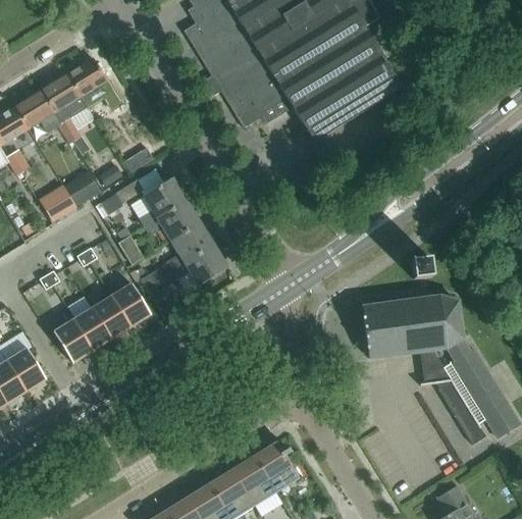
[(380,17),(369,0),(189,0),(193,6),(187,9),(195,22),(183,30),(213,80),(207,83),(213,94),(219,91),(243,127),(261,116),(265,123),(291,108),(312,143),(402,89),(364,28),(380,17)]
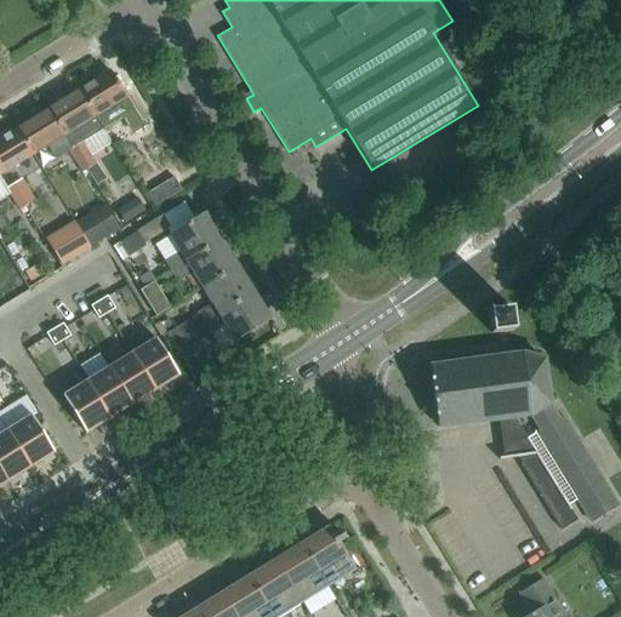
[(134,108),(126,96),(110,69),(79,89),(95,115),(112,104),(118,115),(123,113),(132,129),(142,123),(134,108)]
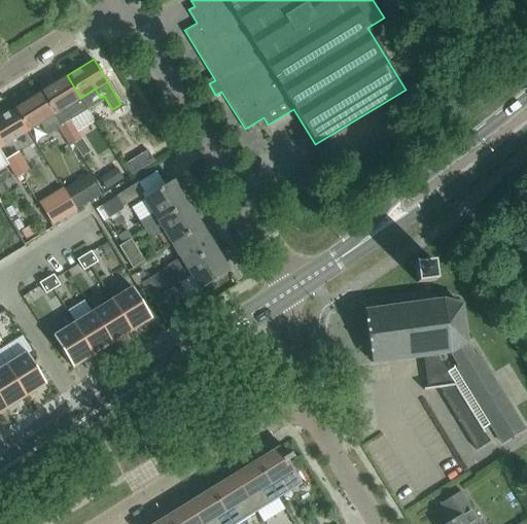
[(85,106),(80,98),(67,75),(40,91),(54,113),(61,124),(58,126),(58,127),(63,135),(75,128),(68,116),(85,106)]
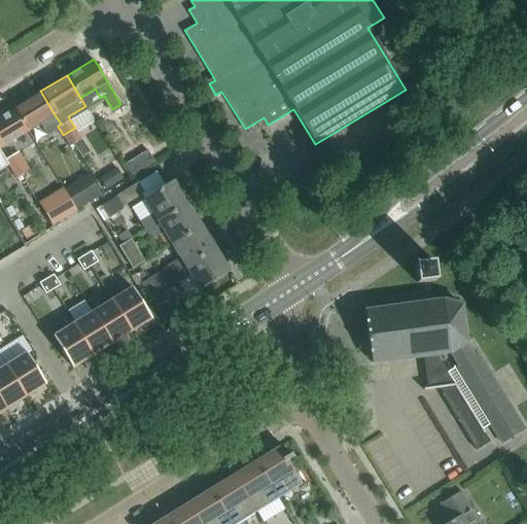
[(61,124),(54,113),(40,91),(13,107),(28,130),(40,121),(47,133),(58,127),(58,126),(61,124)]
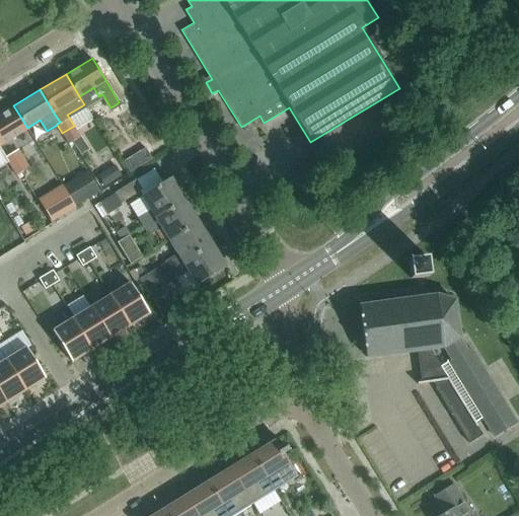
[(0,141),(1,144),(27,128),(13,105),(0,114),(0,141)]
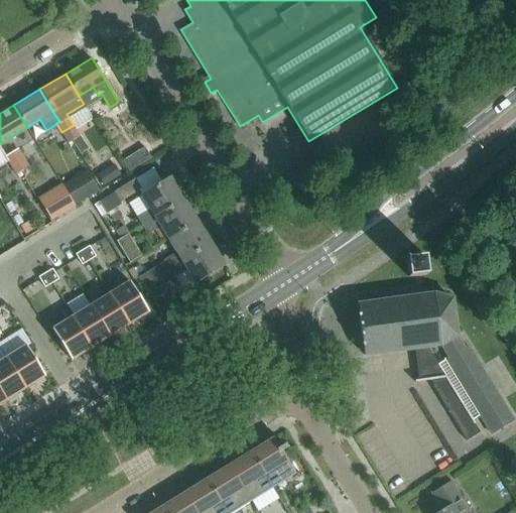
[(80,134),(76,127),(74,125),(61,132),(68,141),(72,139),(80,134)]
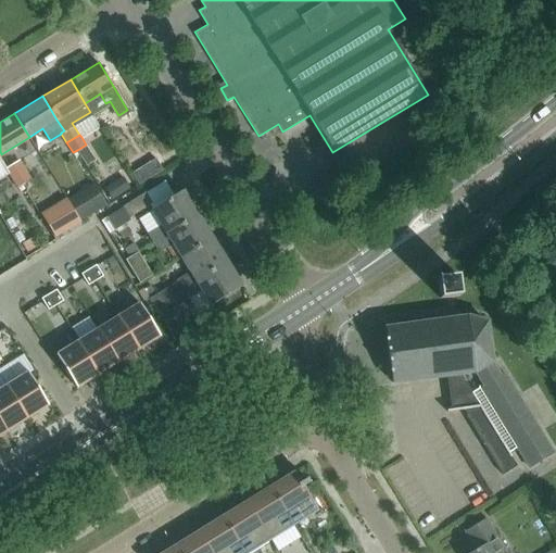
[(138,183),(162,167),(155,156),(131,171),(138,183)]
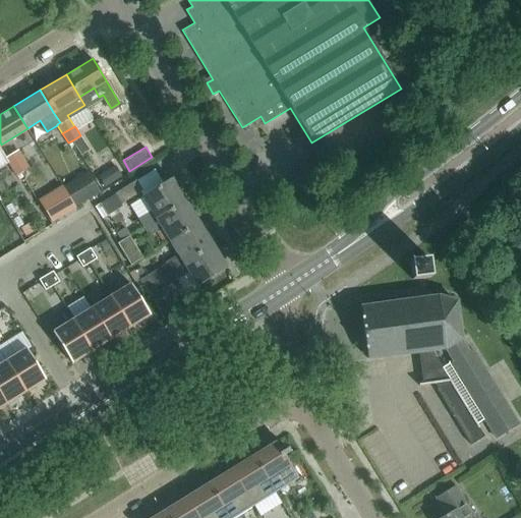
[(10,166),(22,158),(17,149),(5,156),(10,166)]
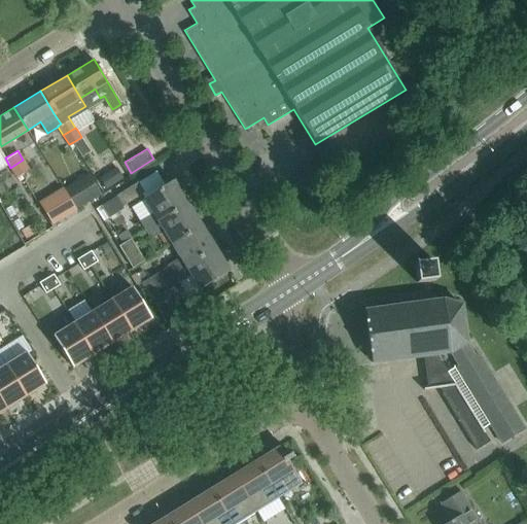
[(23,160),(10,168),(16,177),(29,169),(23,160)]
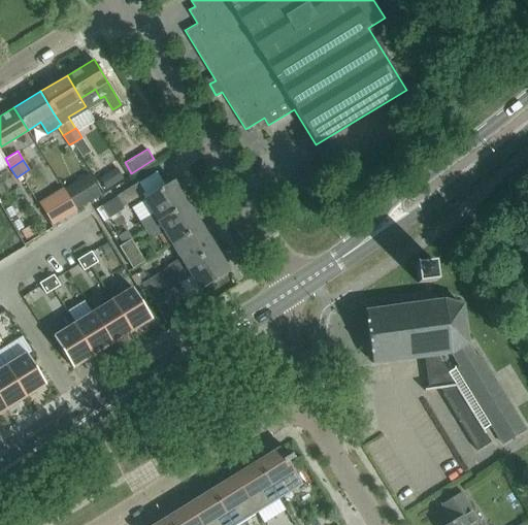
[(101,172),(109,189),(122,182),(113,165),(101,172)]
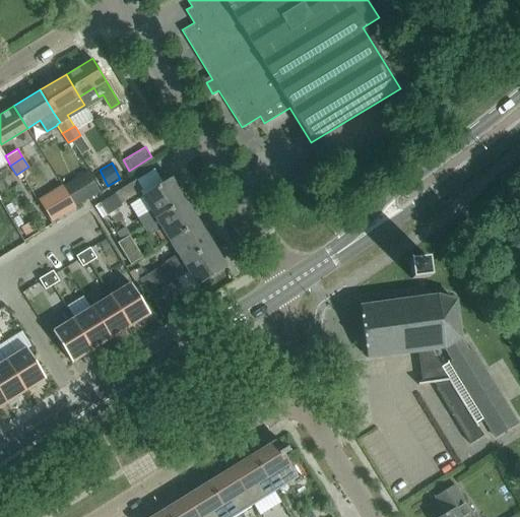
[(120,202),(143,189),(137,178),(114,192),(120,202)]
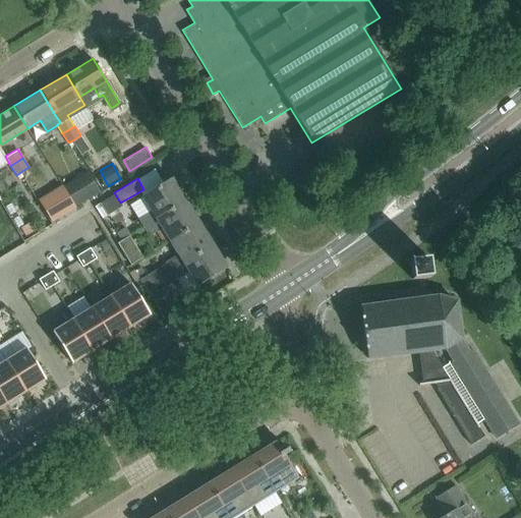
[(142,226),(185,199),(171,178),(141,196),(150,210),(136,218),(142,226)]
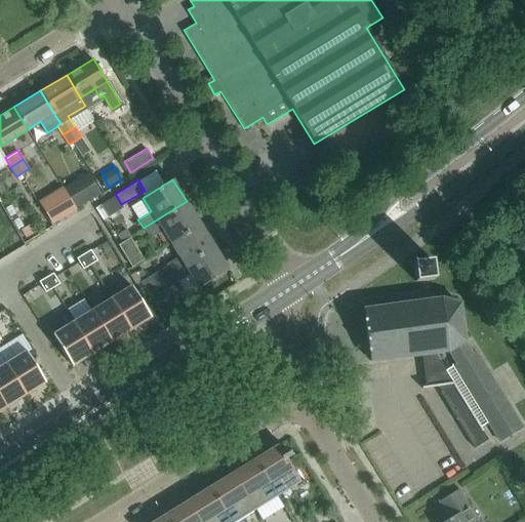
[(77,211),(63,188),(38,203),(52,227),(77,211)]
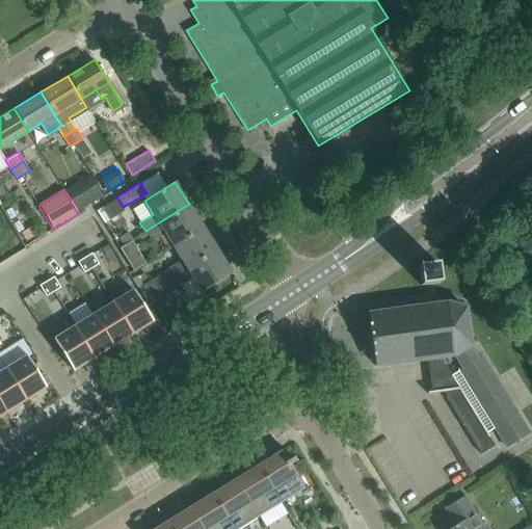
[(173,245),(203,227),(189,204),(145,231),(151,240),(164,232),(173,245)]
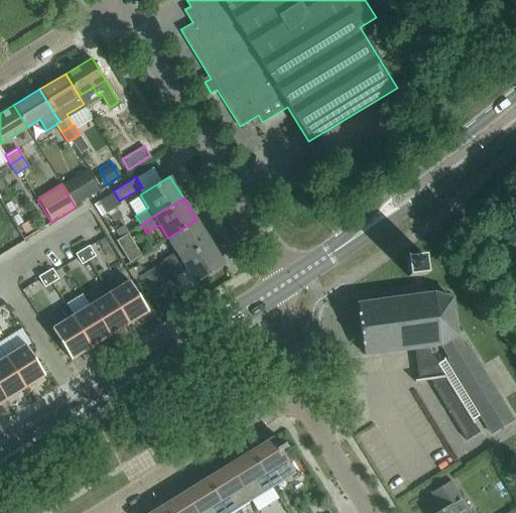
[(17,224),(22,235),(36,228),(31,217),(17,224)]
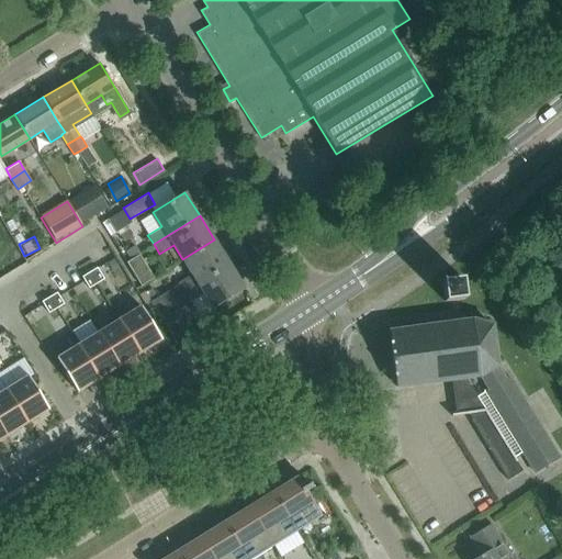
[(182,291),(228,263),(214,239),(182,259),(191,272),(177,281),(182,291)]
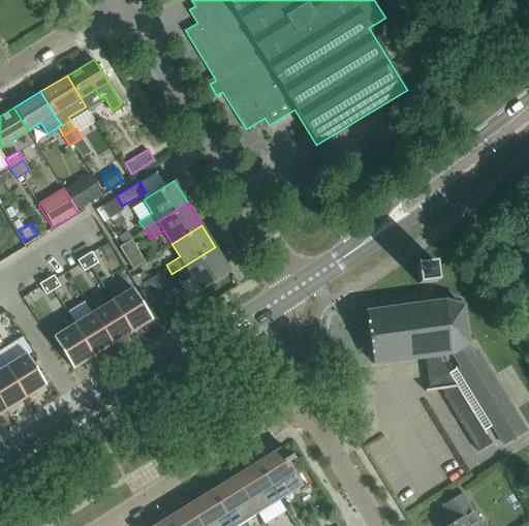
[(215,247),(172,274),(178,283),(191,275),(199,288),(229,270),(215,247)]
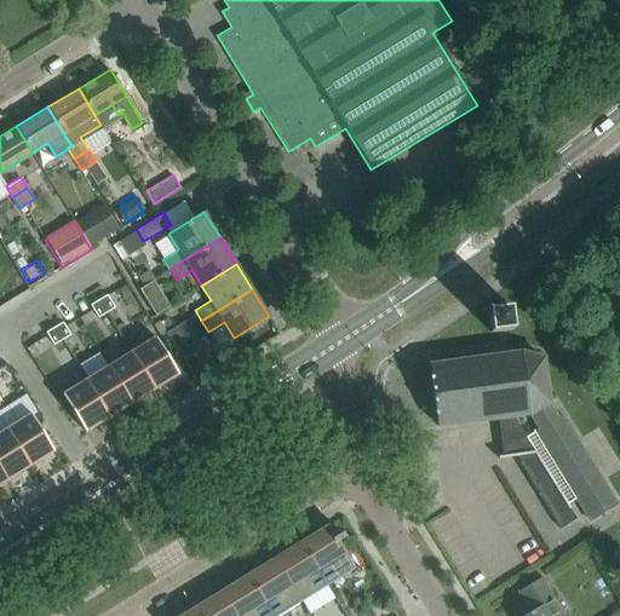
[(107,293),(98,298),(105,310),(114,305),(107,293)]
